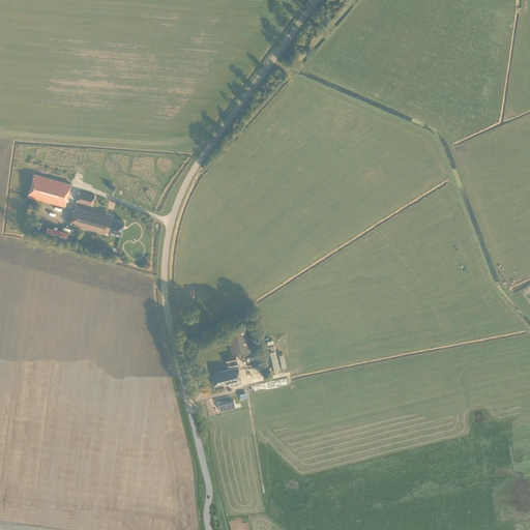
[(71,184),(34,174),(28,196),(65,206),(71,184)]
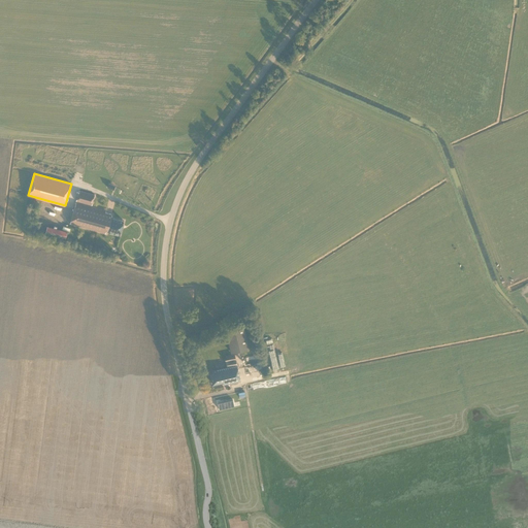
[(76,201),(92,205),(95,195),(79,190),(76,201)]
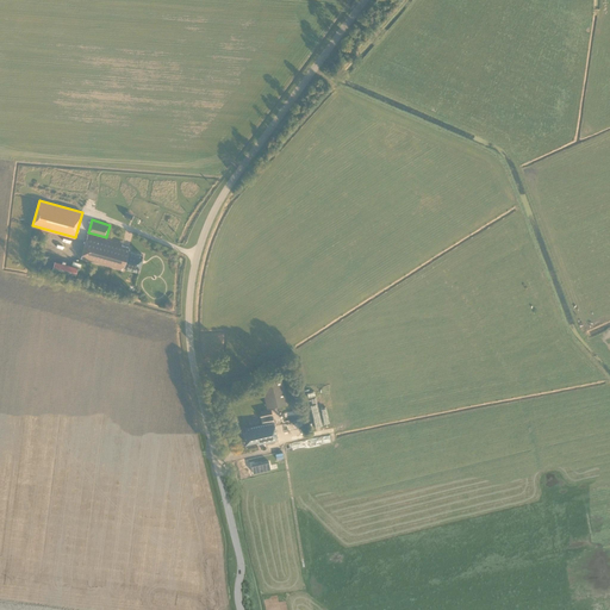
[(122,269),(123,267),(125,268),(126,266),(139,269),(143,255),(130,251),(130,250),(129,249),(129,248),(122,246),(123,243),(88,234),(81,259),(122,269)]
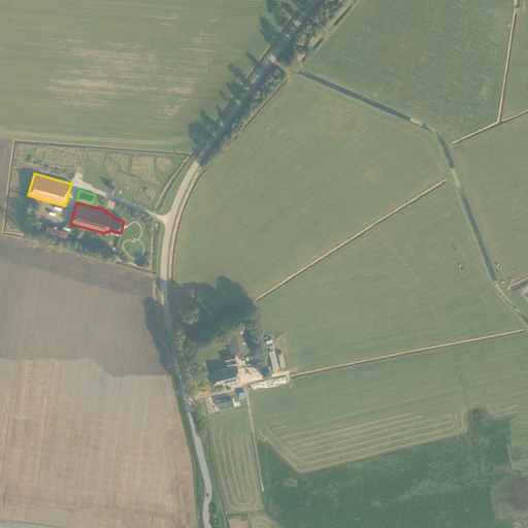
[(69,237),(71,230),(55,226),(56,222),(50,221),(47,232),(69,237)]
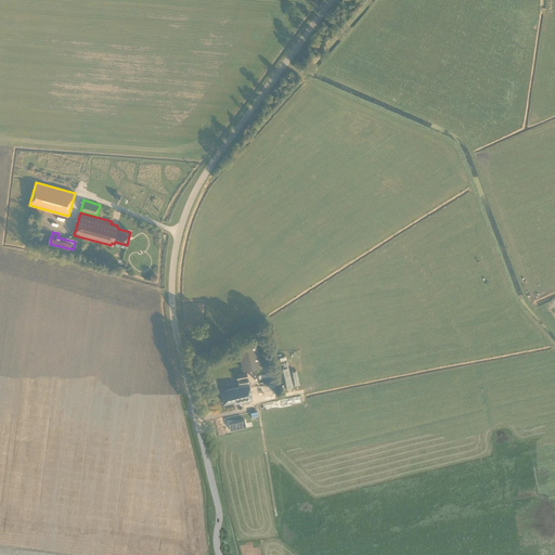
[(261,365),(256,343),(237,347),(243,370),(261,365)]
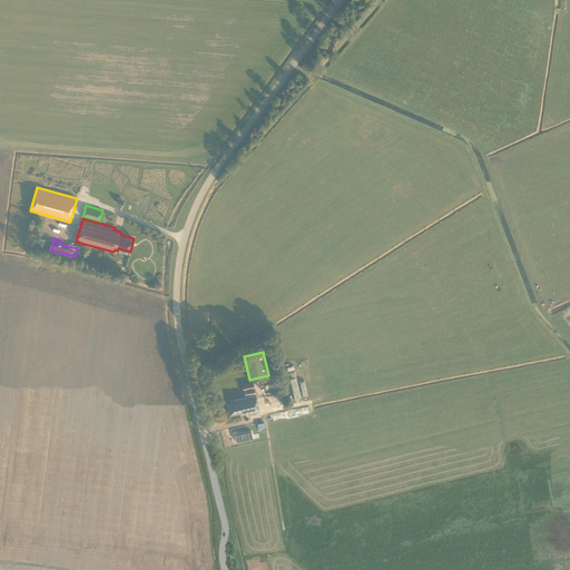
[(241,413),(242,415),(259,411),(253,382),(243,384),(245,396),(229,400),(229,402),(226,403),(229,415),(241,413)]
